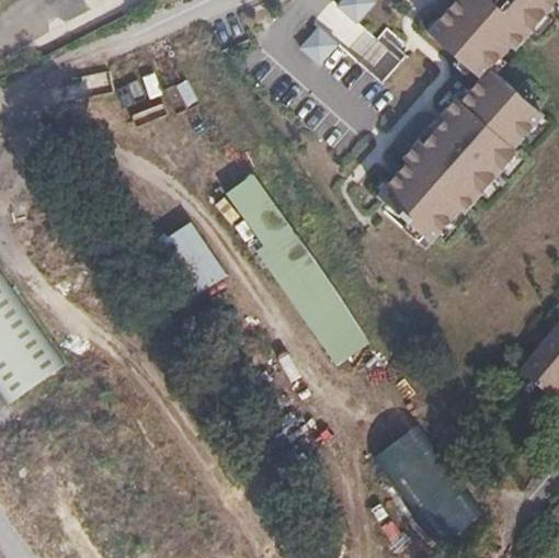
[(456,0),(429,33),(480,79),(459,102),(456,99),(403,158),(408,162),(378,195),(431,241),(461,208),(465,212),(516,151),(513,148),(543,114),(487,66),(506,43),(515,49),(556,0),(456,0)]
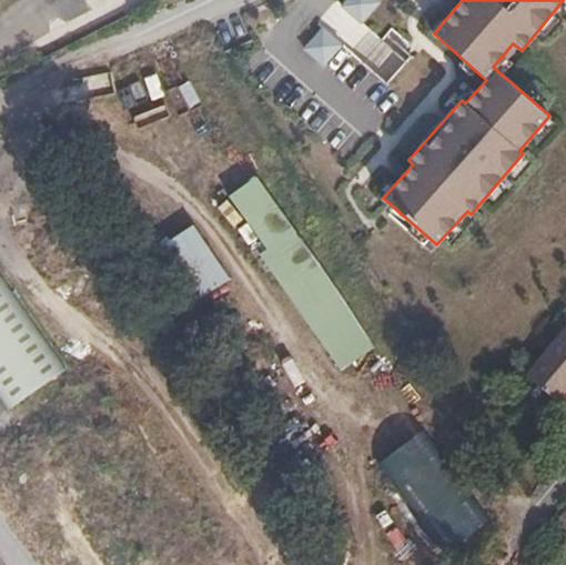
[(230,279),(193,225),(158,248),(193,302),(230,279)]
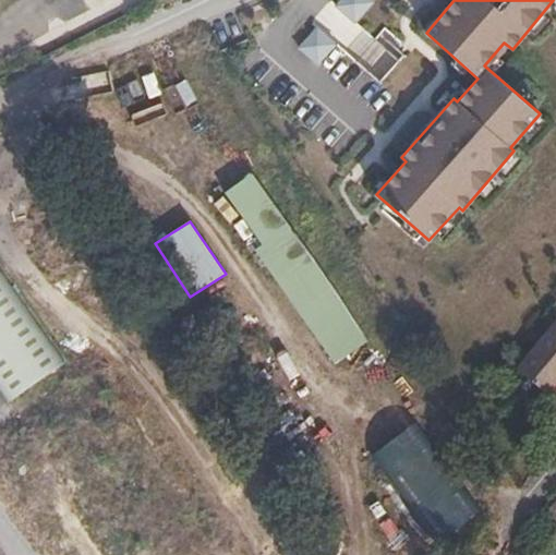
[(60,364),(0,278),(0,398),(4,405),(60,364)]
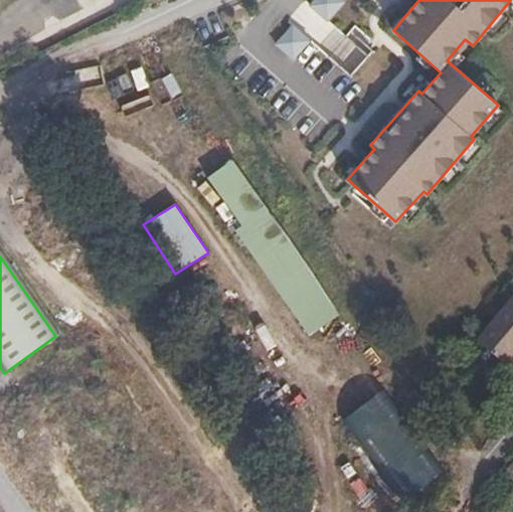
[(512,294),(474,338),(501,359),(512,345),(512,294)]
